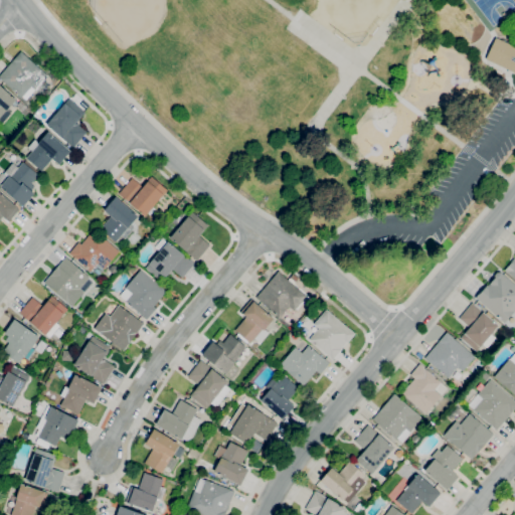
[(514,72),(486,59),(496,37),(514,46),(514,72)]
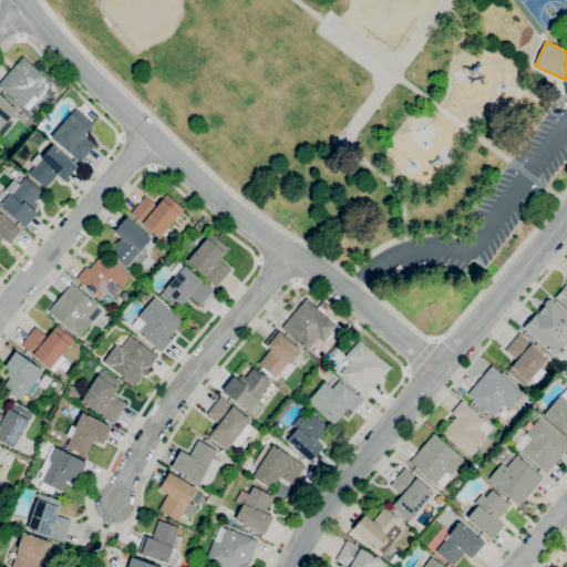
[(23,107),(0,85),(0,83),(23,57),(54,84),(50,89),(55,94),(47,104),(40,100),(34,95),(23,107)]
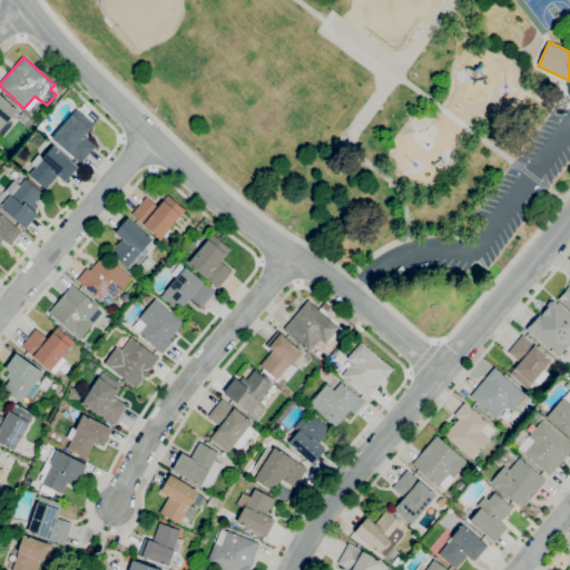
[(0,130),(0,95),(18,110),(0,130)]
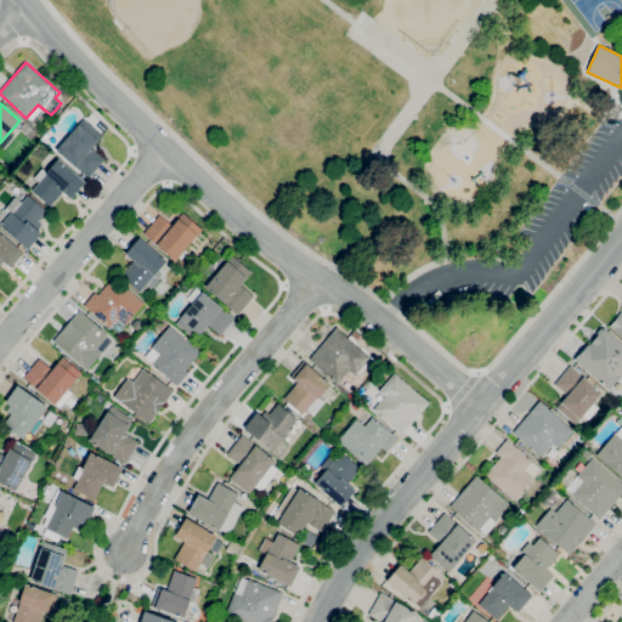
[(89,177),(57,151),(84,119),(103,136),(92,150),(105,159),(89,177)]
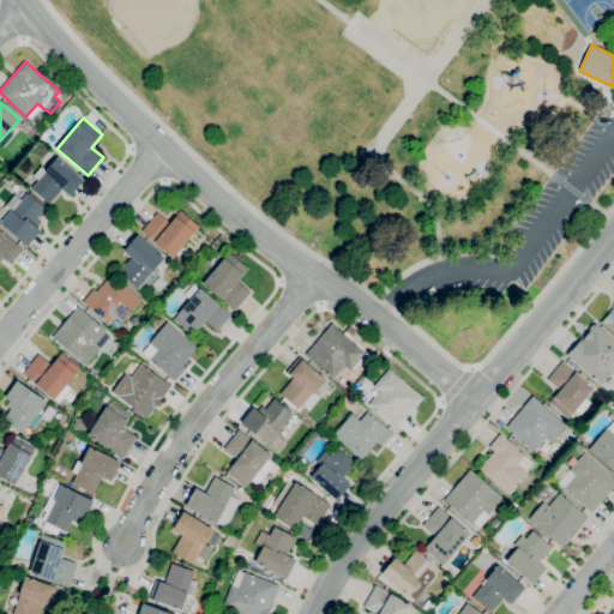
[(50,204),(31,188),(38,180),(34,175),(42,166),(46,169),(56,157),(84,180),(71,197),(62,190),(50,204)]
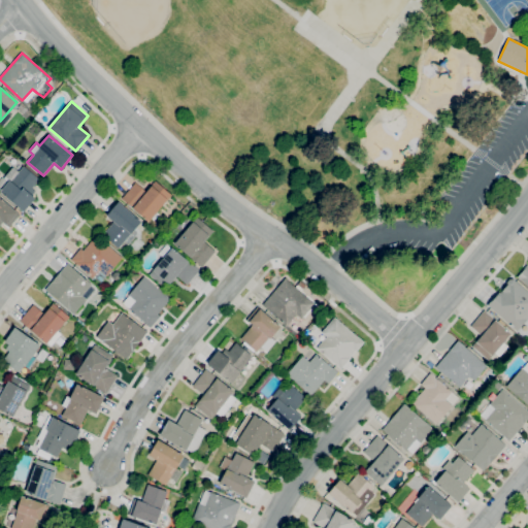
[(24,211),(0,191),(1,191),(0,190),(0,179),(2,177),(3,178),(12,167),(19,172),(24,166),(39,179),(32,188),(36,191),(32,196),(35,199),(24,211)]
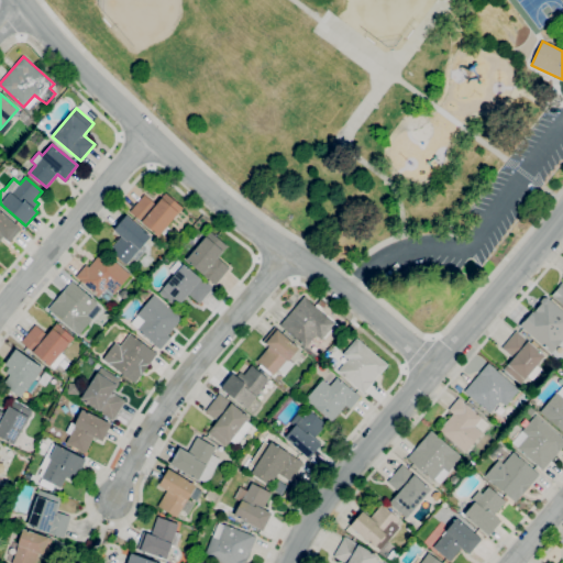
[(158,236),(130,211),(144,195),(155,205),(165,194),(183,208),(158,236)]
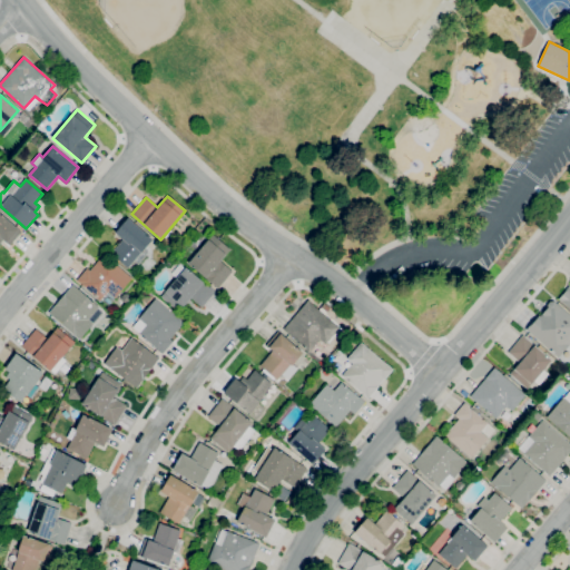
[(0,243),(0,213),(21,232),(10,245),(3,239),(0,243)]
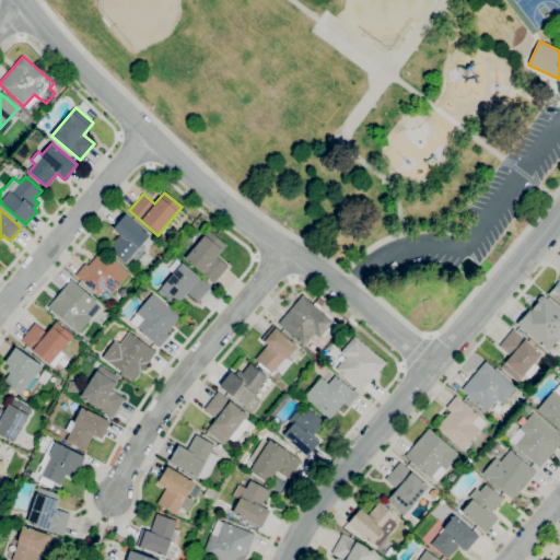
[(126,263),(109,248),(120,235),(113,229),(126,214),(150,235),(142,244),(147,248),(136,260),(131,256),(126,263)]
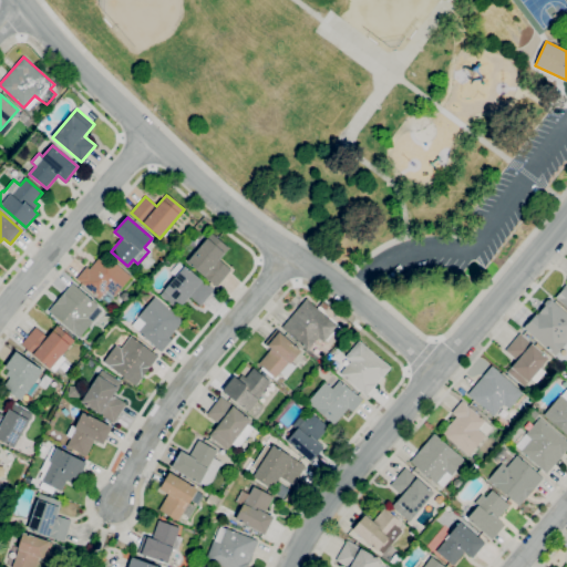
[(216,287),(187,261),(212,234),(229,248),(219,259),(232,270),(216,287)]
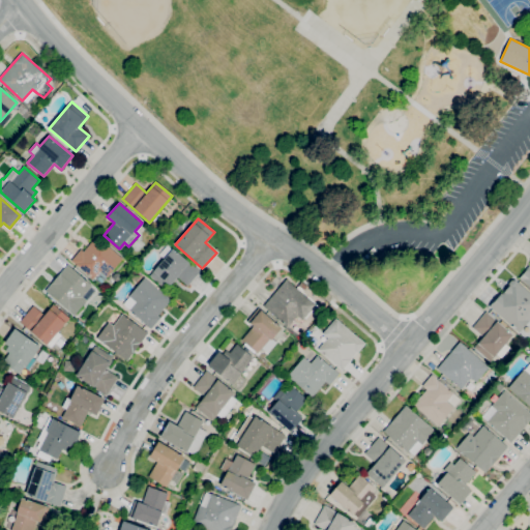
[(95,280),(94,278),(93,280),(71,261),(81,249),(83,252),(96,236),(122,259),(107,277),(101,272),(95,280)]
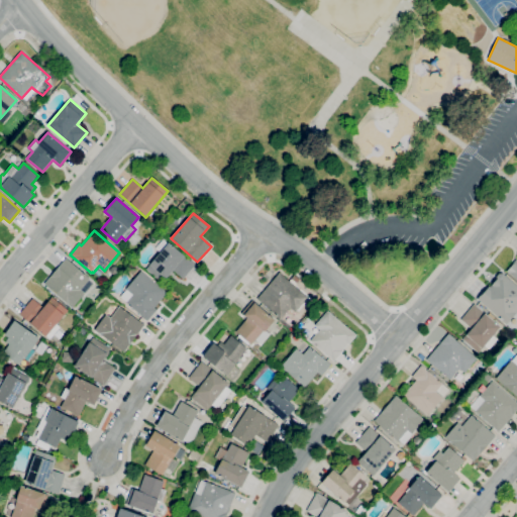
[(162,283),(145,269),(169,242),(195,265),(183,279),(174,270),(162,283)]
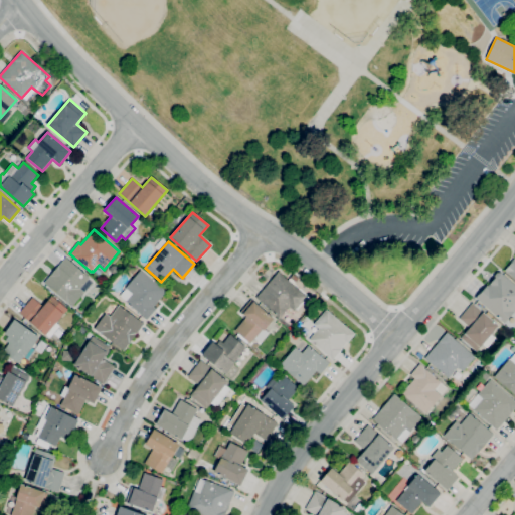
[(514,278),(505,270),(511,263),(511,262),(514,256),(514,278)]
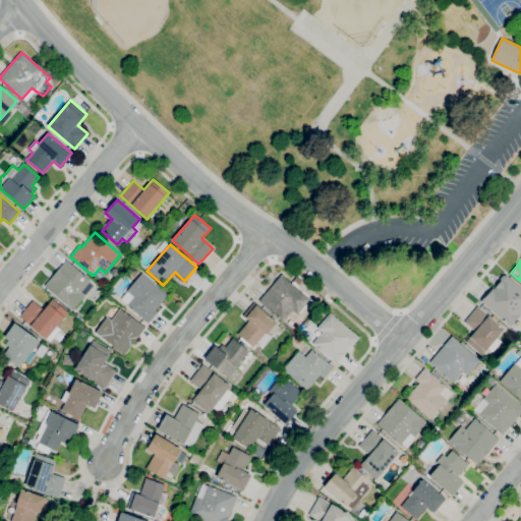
[(72,310),(45,286),(66,261),(91,281),(80,292),(85,295),(72,310)]
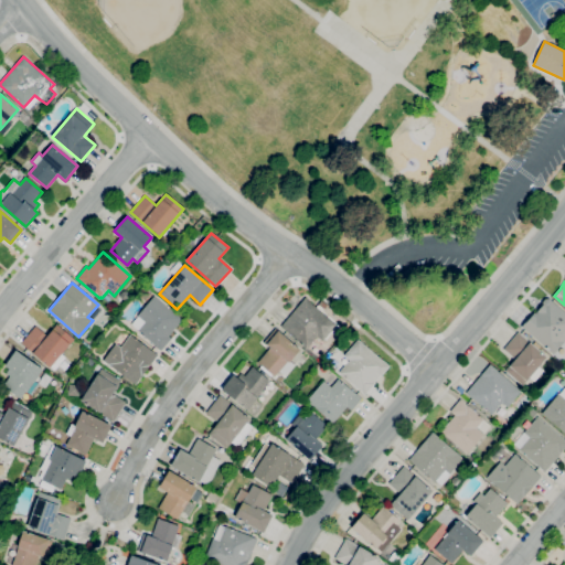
[(161,351),(138,331),(138,330),(130,324),(138,317),(137,316),(155,296),(182,320),(168,337),(171,339),(161,351)]
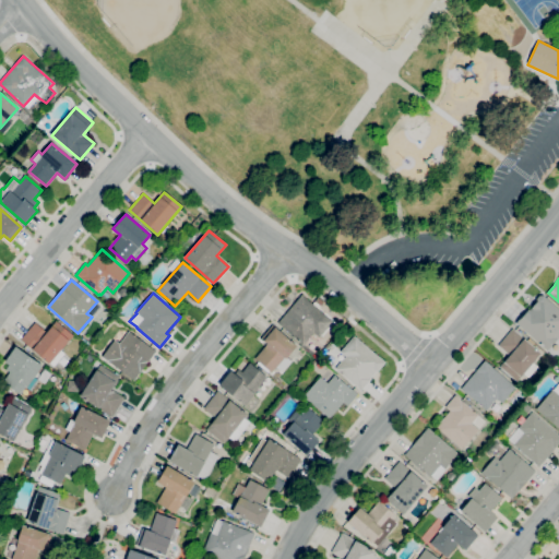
[(302,345),(277,323),(301,295),(333,322),(319,337),(313,333),(302,345)]
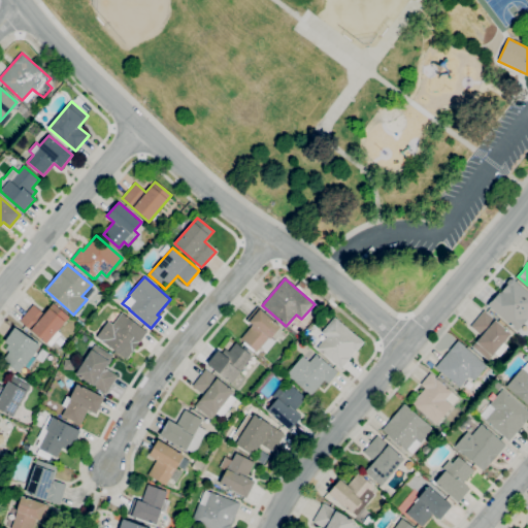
[(527,318),(517,331),(488,305),(499,292),(500,293),(506,285),(506,283),(508,279),(513,278),(527,292),(527,318)]
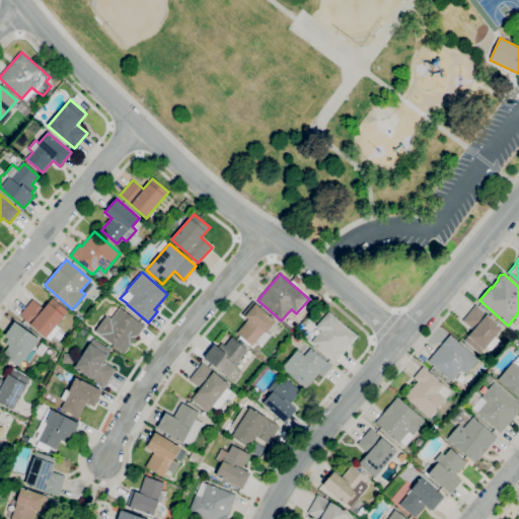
[(50,341),(47,338),(46,338),(19,315),(32,300),(44,309),(53,298),(68,312),(56,325),(60,328),(50,341)]
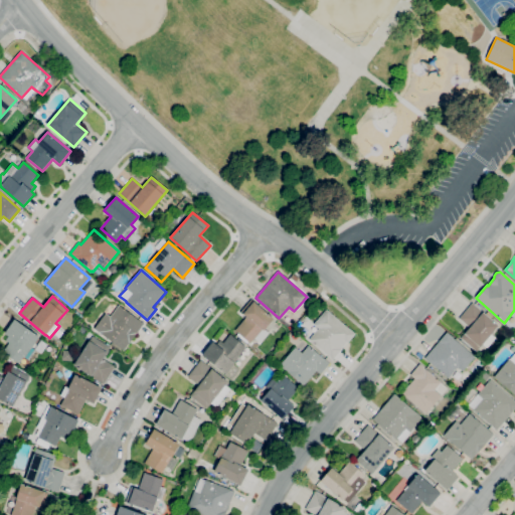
[(249,344),(234,330),(245,317),(242,315),(243,314),(240,312),(251,299),(274,319),(265,330),(269,333),(261,343),(254,338),(249,344)]
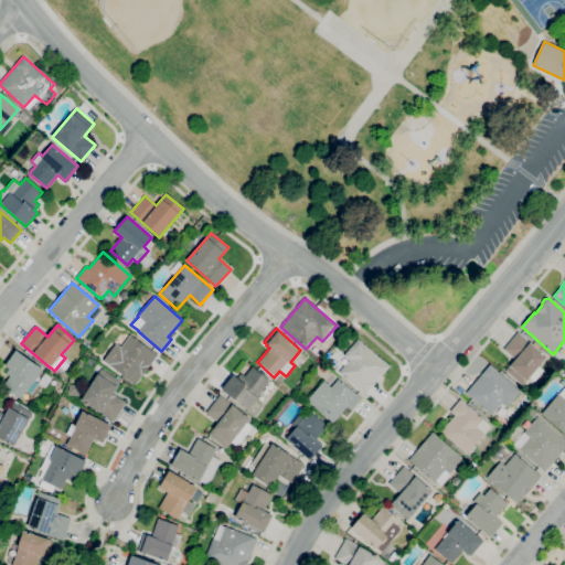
[(522,386),(505,371),(514,359),(503,349),(518,332),(546,358),(539,366),(543,371),(534,382),(529,377),(522,386)]
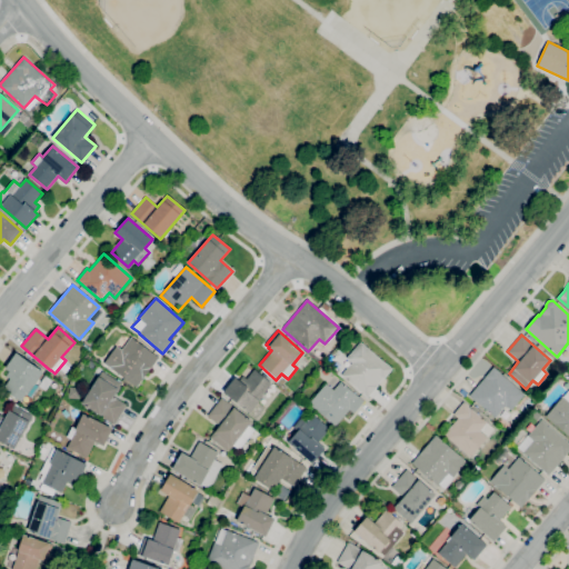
[(137,388),(103,363),(117,346),(121,350),(131,337),(159,358),(137,388)]
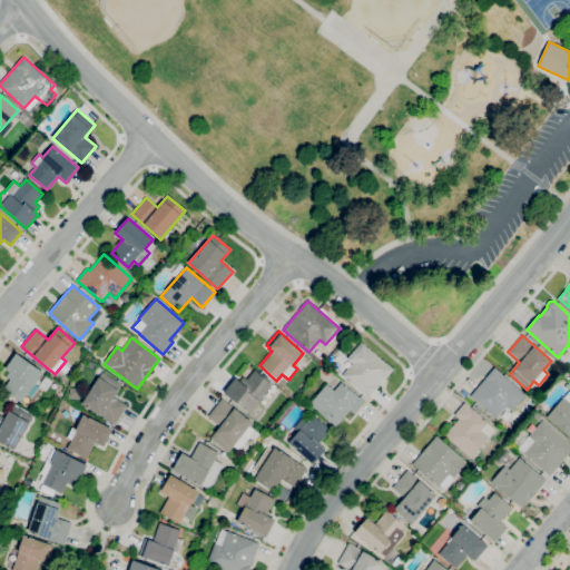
[(367,399),(342,375),(352,363),(347,359),(361,343),(385,363),(393,370),(384,380),(384,379),(377,385),(379,386),(367,399)]
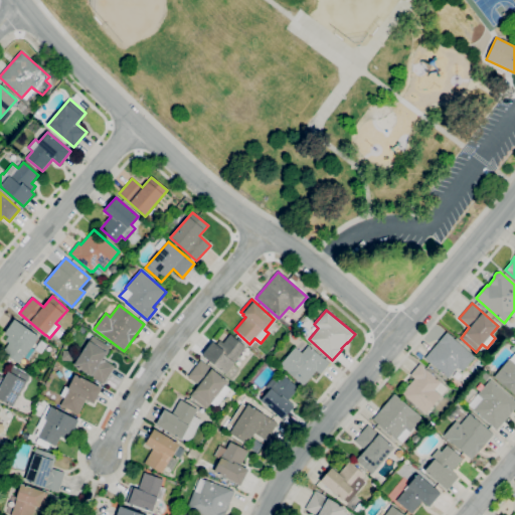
[(19,364),(2,352),(12,338),(5,333),(15,319),(39,337),(30,349),(34,351),(28,360),(24,357),(19,364)]
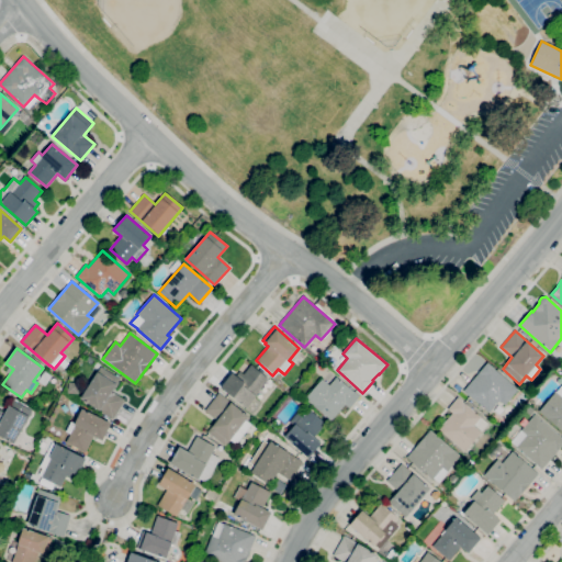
[(489,413),(463,391),(487,362),(494,369),(518,389),(505,405),(499,401),(489,413)]
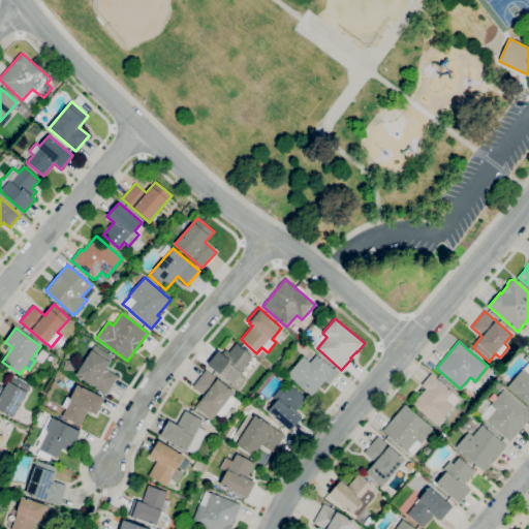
[(231,384),(207,365),(218,351),(221,354),(225,349),(229,352),(237,343),(252,356),(240,372),(241,373),(231,384)]
